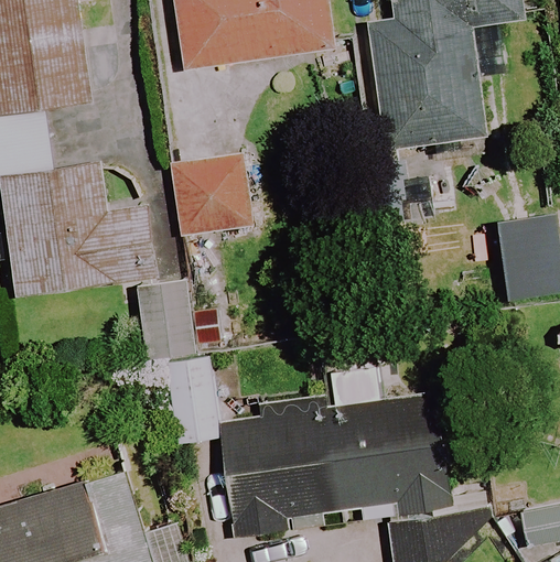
[(50,105),(86,99),(72,0),(0,0),(0,188),(1,188),(14,294),(147,277),(138,207),(101,212),(96,163),(54,169),(50,105)]
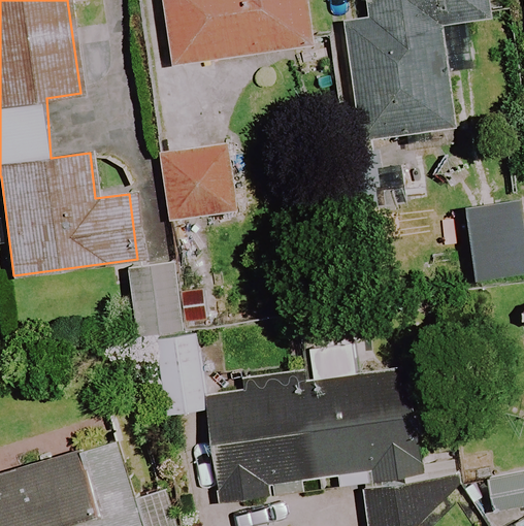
[(160,0),(171,65),(313,43),(304,0),(160,0)]
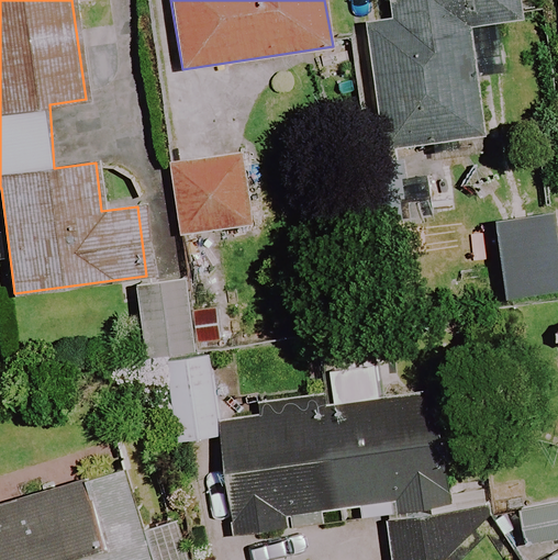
[(523,19),(520,0),(388,0),(391,20),(371,22),(387,147),(480,136),(466,26),(523,19)]
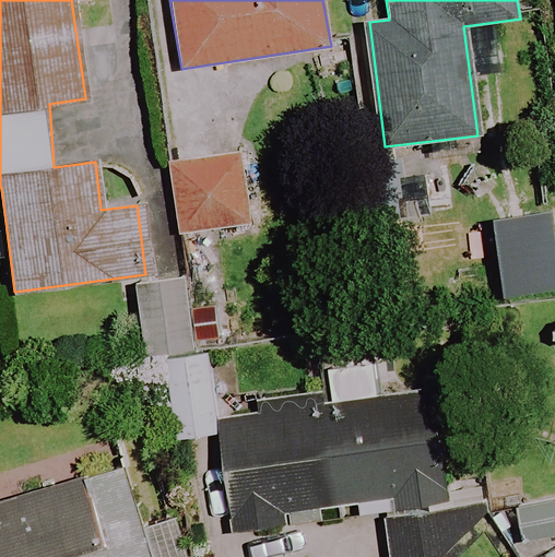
[(246,224),(238,151),(168,160),(177,233),(246,224)]
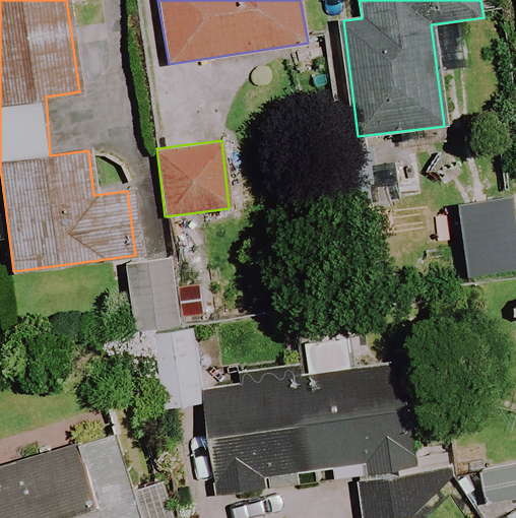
[(503,269),(495,209),(463,214),(471,273),(503,269)]
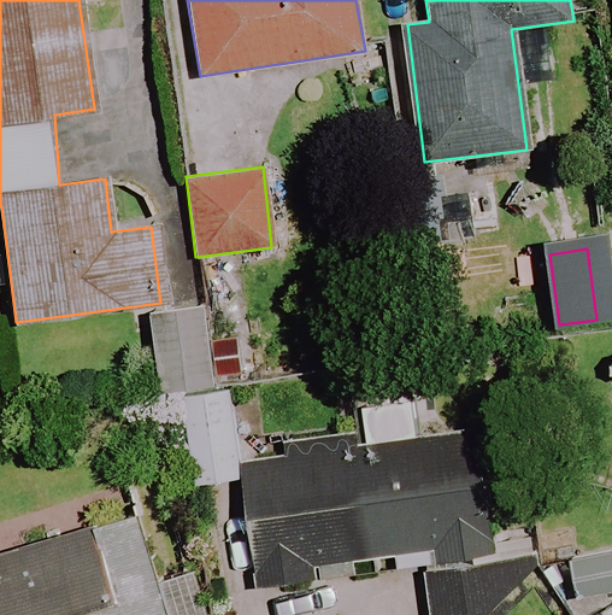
[(213,380),(199,304),(148,314),(163,388),(213,380)]
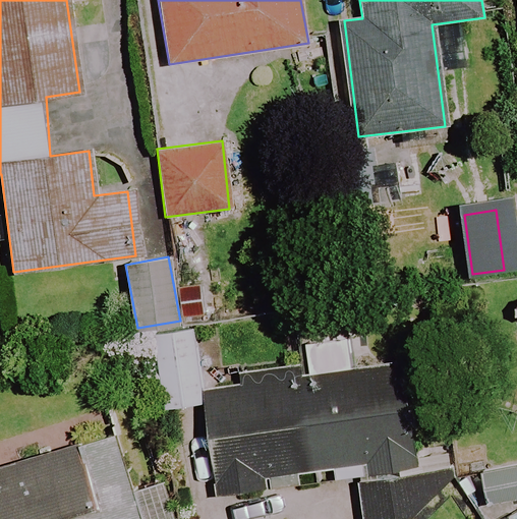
[(203,403),(191,330),(153,336),(164,409),(203,403)]
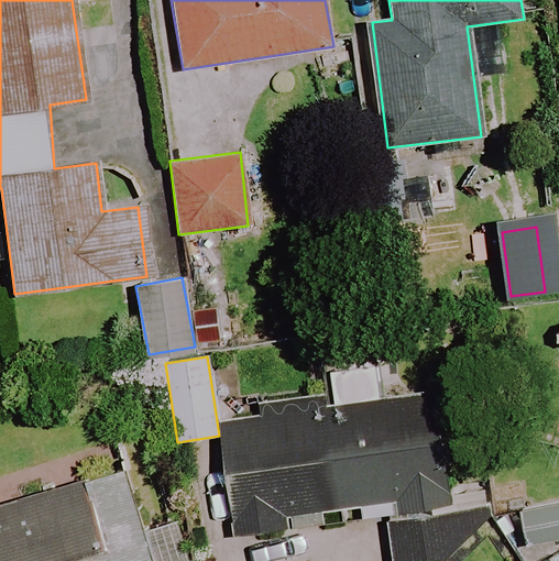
[(445,493),(431,394),(220,420),(234,534),(326,523),(325,507),(445,493)]
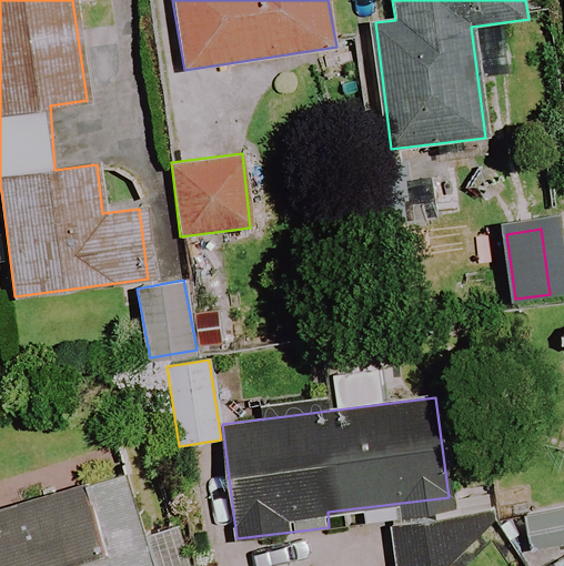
[(104,547),(88,482),(0,505),(0,565),(54,565),(64,564),(66,565),(185,565),(174,526),(104,547)]
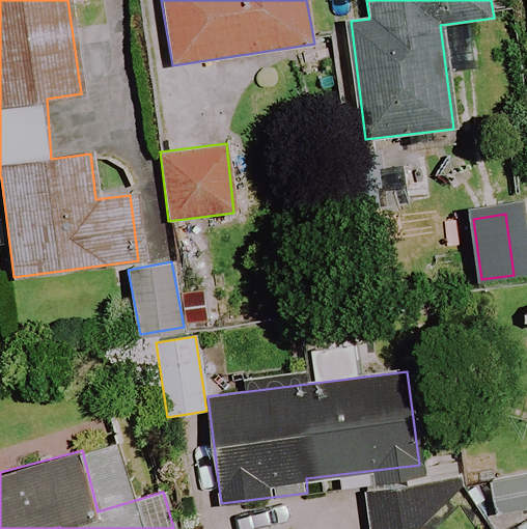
[(496,516),(526,507),(526,476),(489,485),(496,516)]
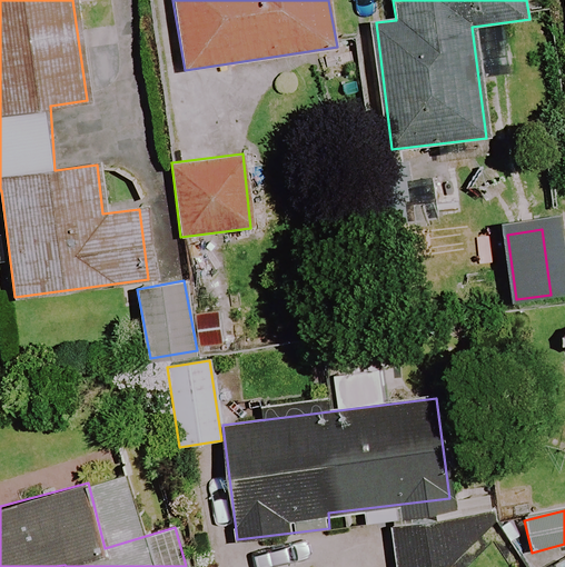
[(396,566),(450,566),(492,525),(491,514),(390,529),(396,566)]
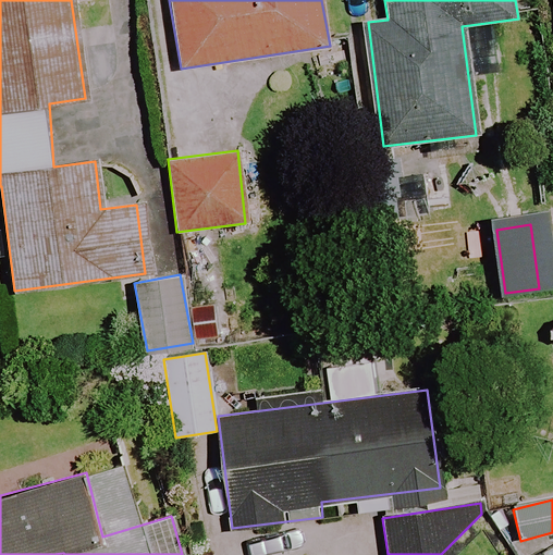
All buildings are outlined.
